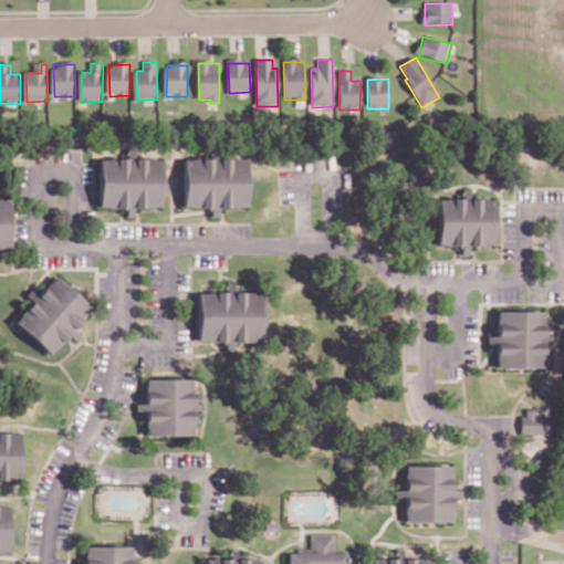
[(225,208),(225,218),(213,218),(213,208),(188,208),(188,159),(213,159),(213,148),(225,148),(225,159),(250,159),(250,208),(225,208)]
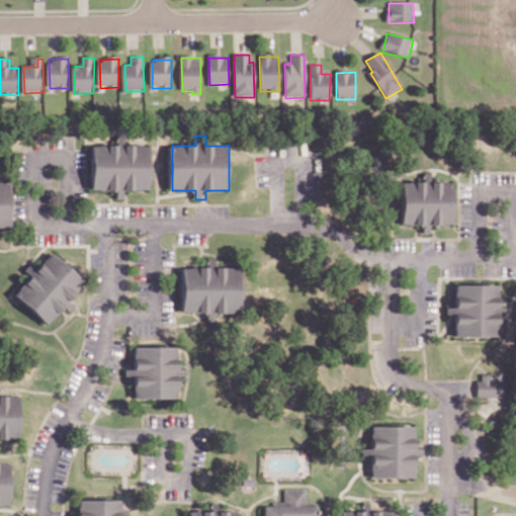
[(129,191),(129,200),(117,200),(117,191),(95,191),(95,146),(117,146),(117,137),(129,137),(129,146),(151,146),(151,191),(129,191)]
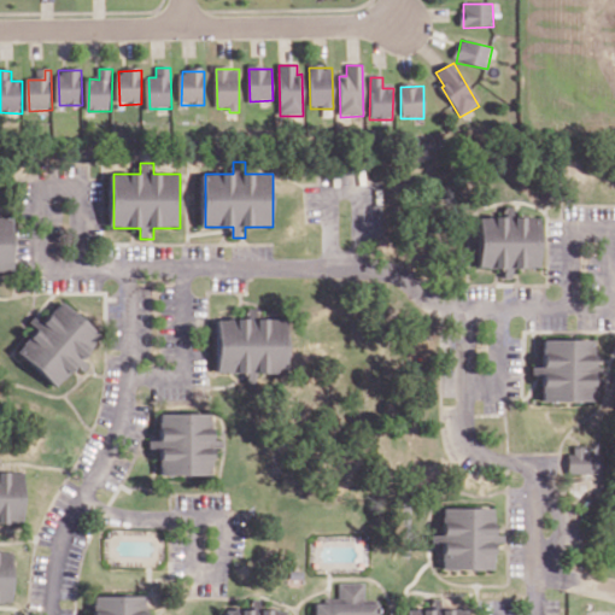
[(515,270),(515,281),(503,281),(503,270),(476,270),(476,216),(503,216),(503,205),(515,205),(515,216),(543,216),(543,270),(515,270)]
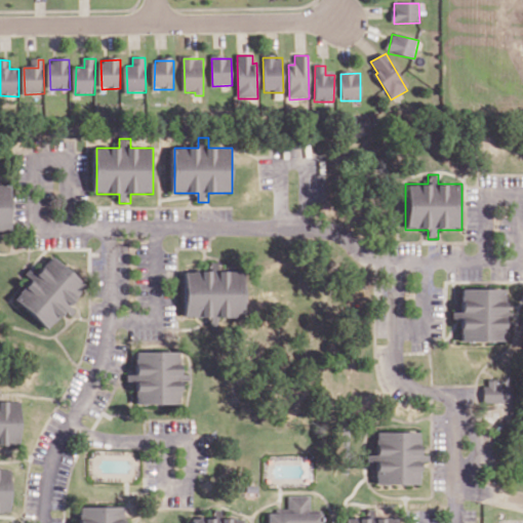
[(0,230),(0,185),(13,185),(13,230),(0,230)]
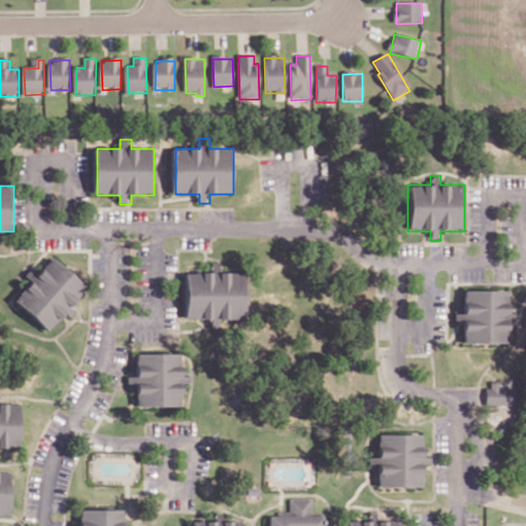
[(72,306),(79,313),(72,321),(65,314),(50,331),(15,300),(31,283),(25,276),(32,268),(38,274),(55,258),(89,289),(72,306)]
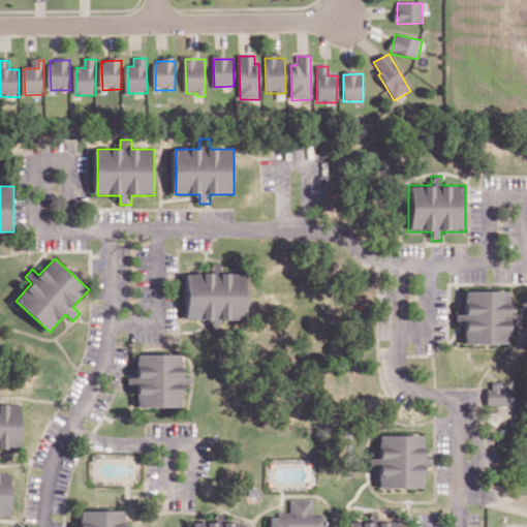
[(222,318),(222,328),(211,328),(211,318),(188,318),(188,273),(211,273),(211,264),(222,264),(222,273),(245,273),(245,318),(222,318)]
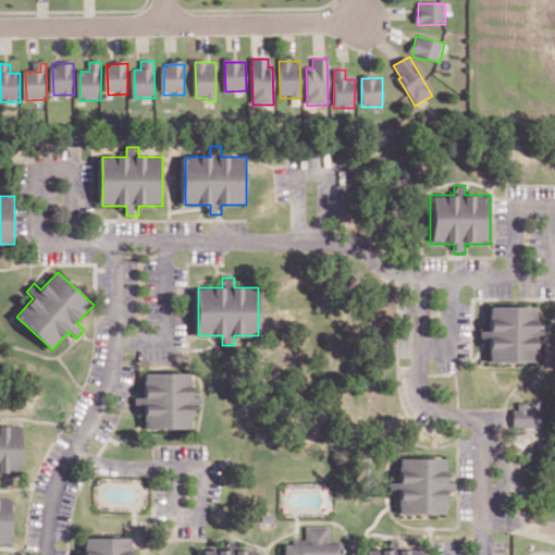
[(540,332),(547,331),(547,338),(540,338),(539,360),(492,360),(492,342),(482,342),(482,331),(492,331),(492,307),(540,307),(540,332)]
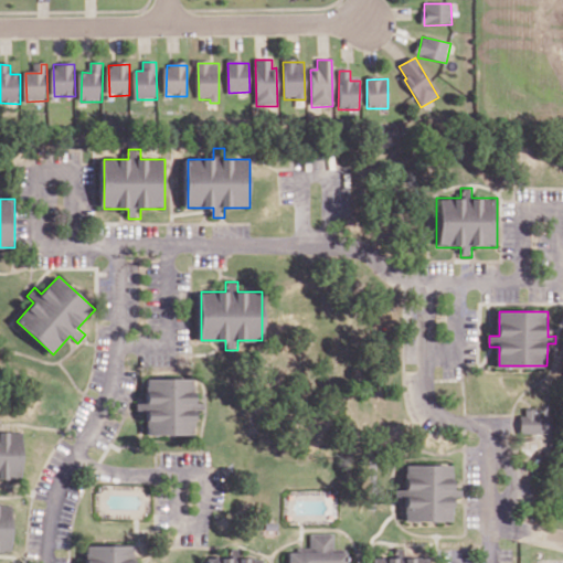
[(194,403),(204,402),(204,410),(194,410),(195,433),(149,434),(149,411),(139,411),(139,404),(149,403),(148,379),(194,378),(194,403)]
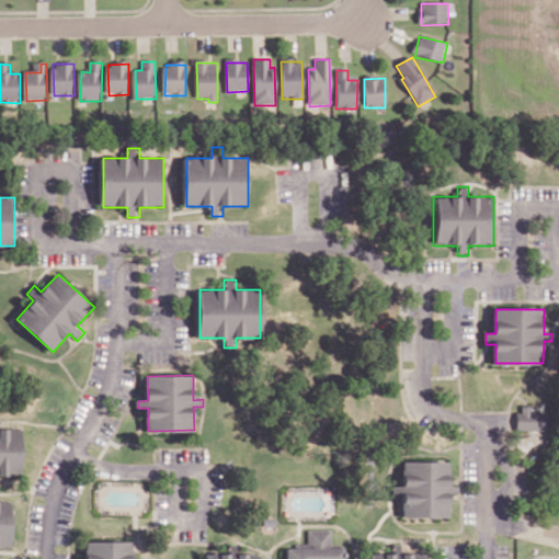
[(523,406),(523,413),(518,413),(518,430),(547,430),(547,413),(533,413),(533,406),(523,406)]
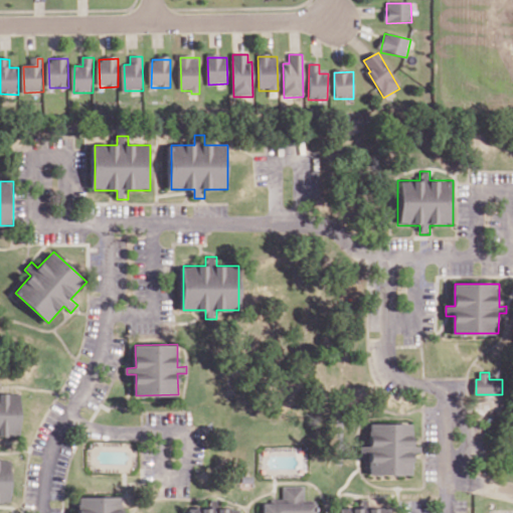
[(0,441),(0,395),(15,395),(15,441),(0,441)]
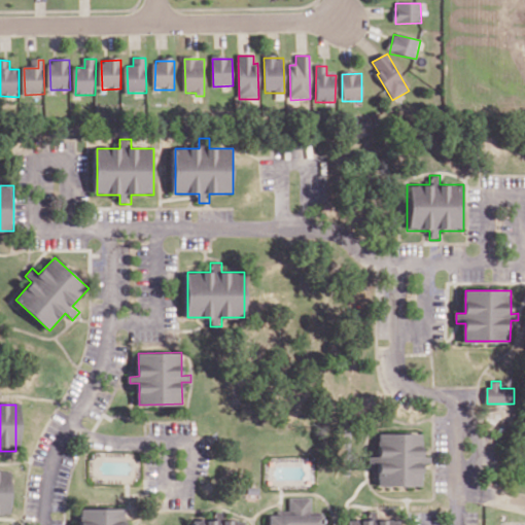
[(423,456),(432,457),(431,463),(424,463),(424,485),(380,485),(381,462),(373,462),(373,457),(382,458),(383,434),(424,435),(423,456)]
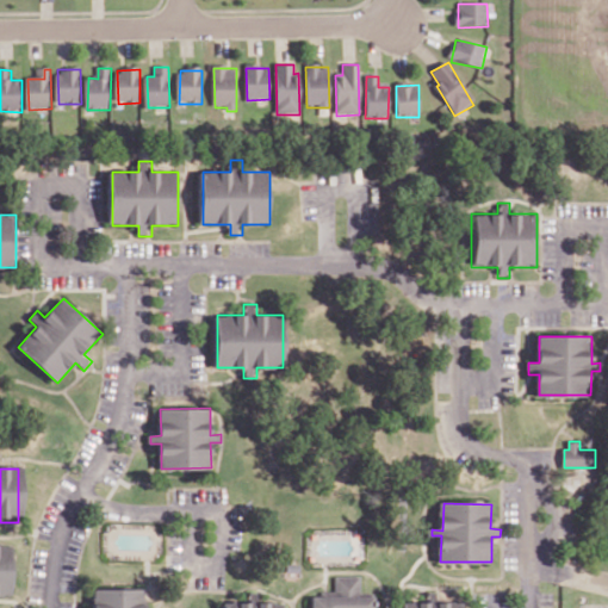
[(0,594),(0,545),(14,545),(16,594),(0,594)]
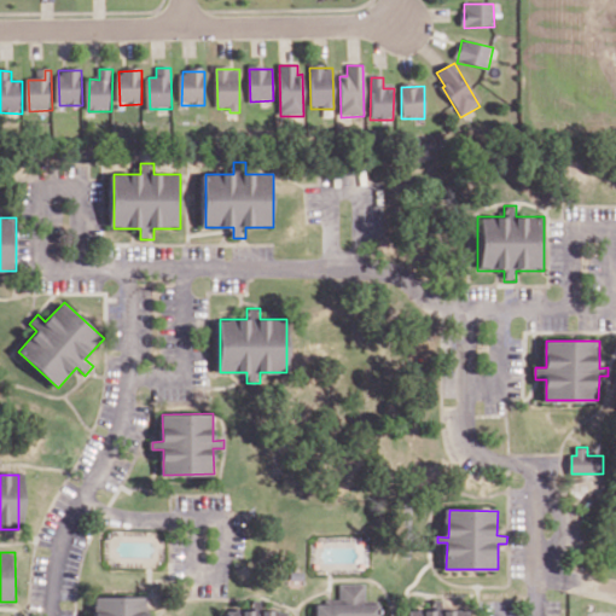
[(340,585),(340,599),(325,599),(325,603),(317,603),(317,615),(382,615),(382,602),(365,602),(365,585),(340,585)]
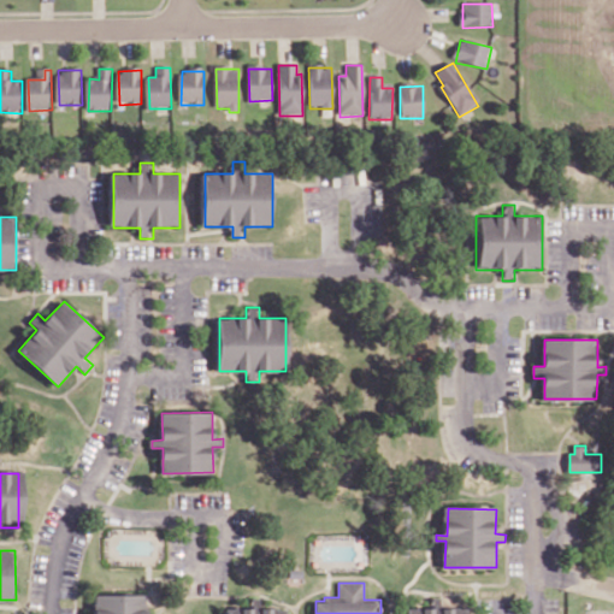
[(99,613),(99,595),(147,596),(147,613),(99,613)]
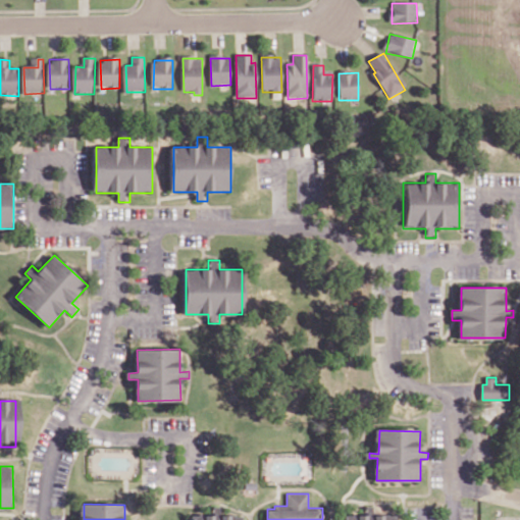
[(186,519),(186,515),(209,515),(209,506),(219,506),(219,515),(243,515),(243,519),(186,519)]
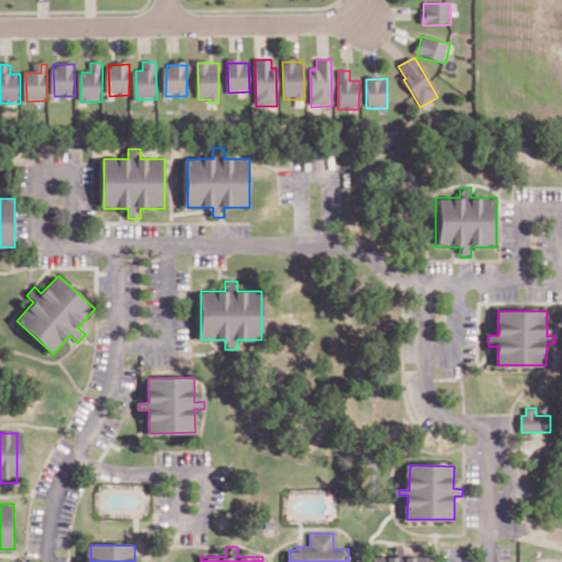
[(373,561),(373,558),(396,558),(396,548),(407,548),(407,558),(431,558),(430,561),(373,561)]
